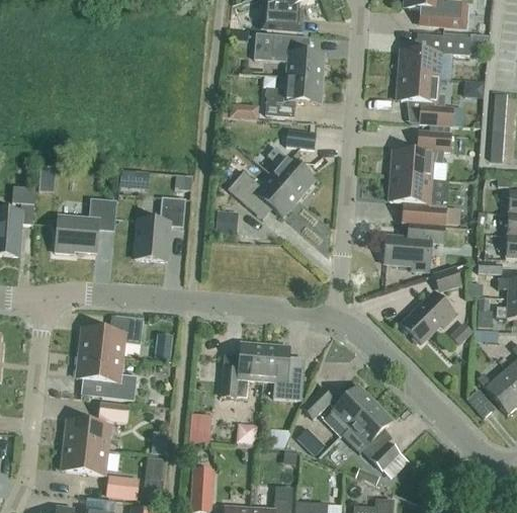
[(298,11),(298,3),(309,0),(276,0),(277,2),(268,5),(266,28),(302,30),(304,11),(298,11)]
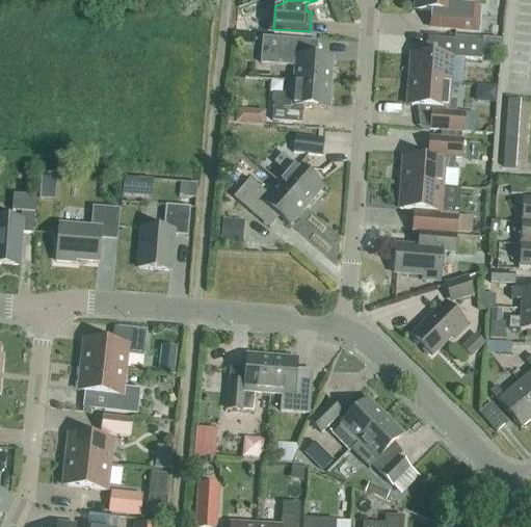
[(457,2),(457,0),(416,0),(416,6),(431,7),(429,23),(477,27),(478,4),(457,2)]
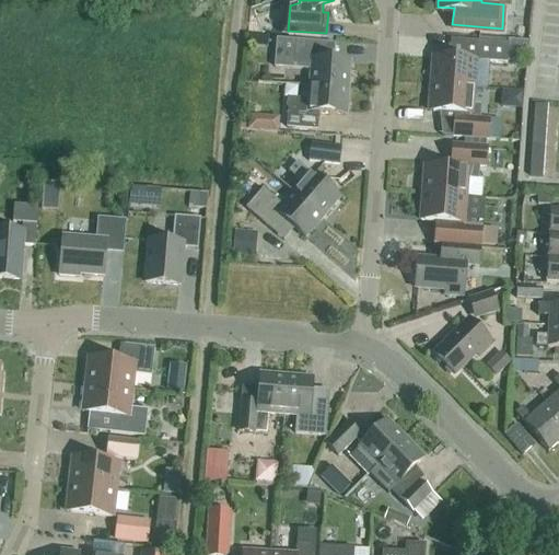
[(310,80),(349,84),(350,58),(319,56),(321,38),(277,35),(275,62),(311,65),(310,80)]
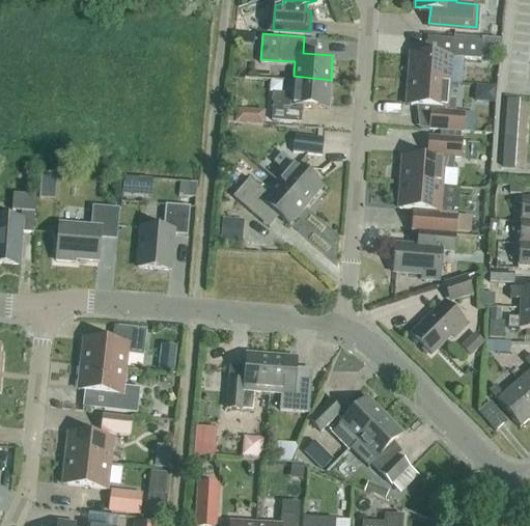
[(409,76),(450,79),(452,54),(481,56),(482,37),(449,35),(448,53),(411,50),(409,76)]
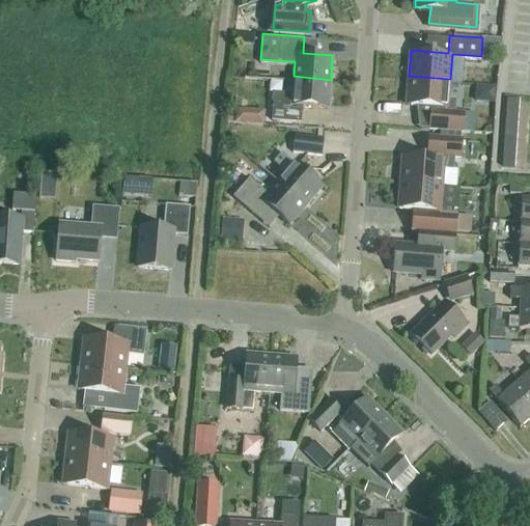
[(329,105),(331,80),(294,76),(293,90),(275,89),(272,116),(301,118),(302,103),(329,105)]
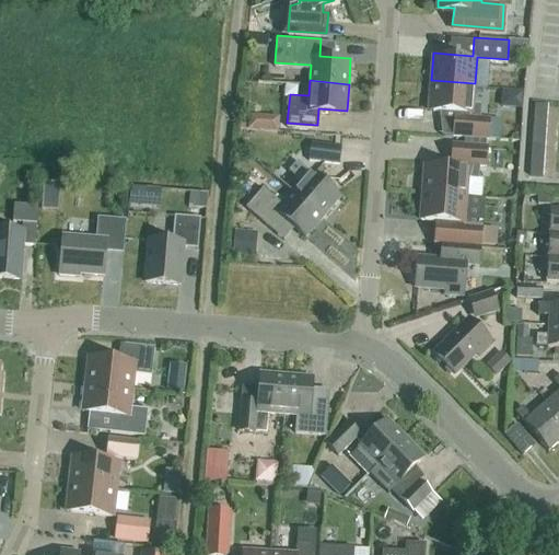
[(473,101),(475,83),(431,80),(429,107),(470,111),(470,114),(455,113),(454,133),(489,135),(490,116),(479,115),(480,102),(473,101)]
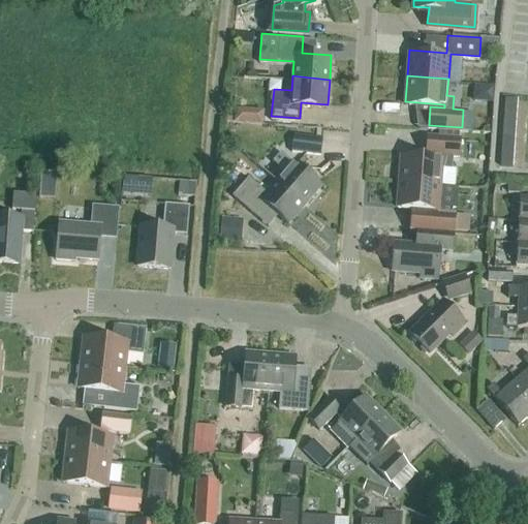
[(517,94),(504,93),(504,103),(517,103),(517,94)]
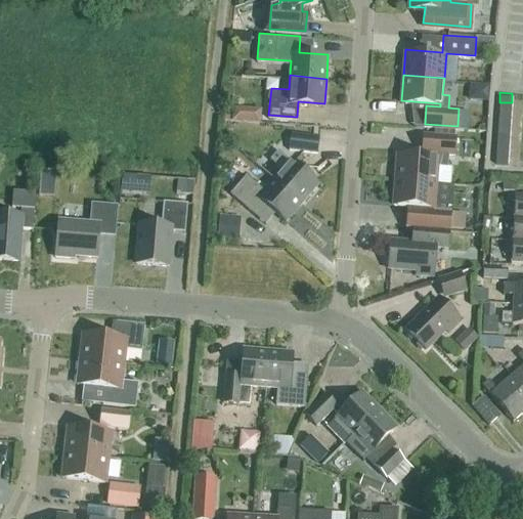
[(512,102),(499,102),(498,112),(511,113),(512,102)]
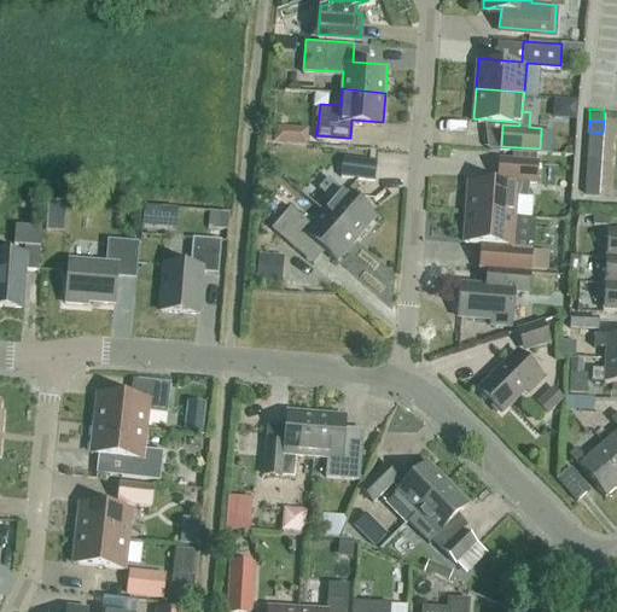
[(308,124),(275,122),(274,139),(307,141),(308,124)]
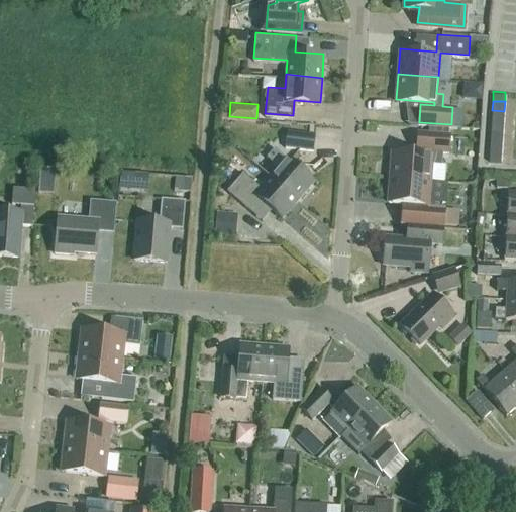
[(503,120),(504,111),(492,110),(491,120),(503,120)]
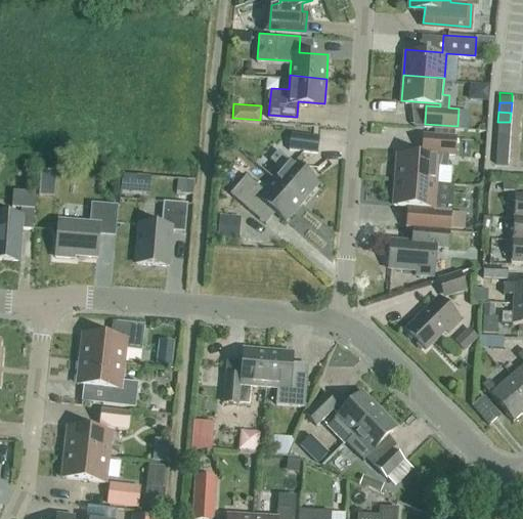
[(510,122),(497,122),(497,131),(510,132),(510,122)]
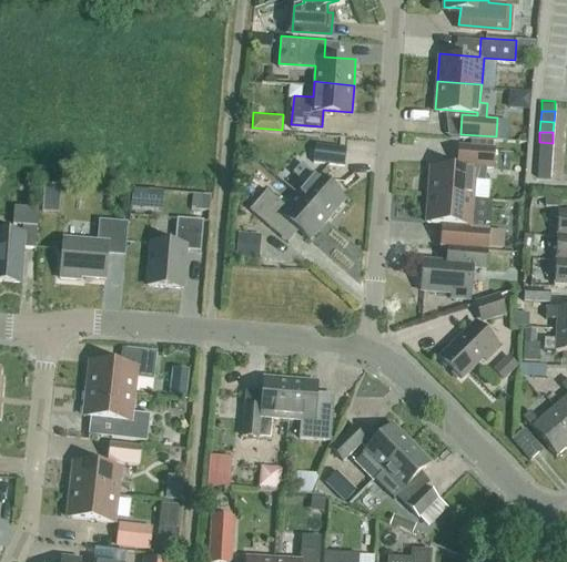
[(316,140),(314,159),(345,163),(347,144),(316,140)]
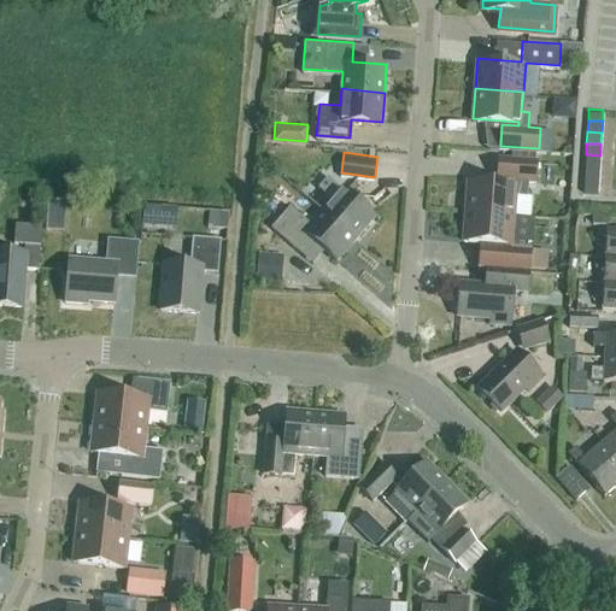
[(600,156),(586,154),(585,165),(599,166),(600,156)]
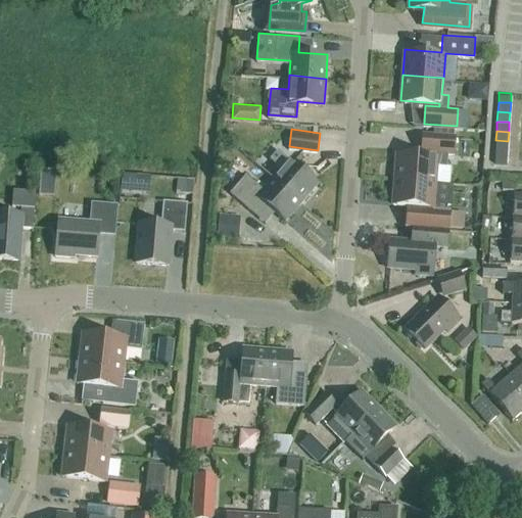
[(396,151),(395,177),(435,180),(436,163),(446,163),(447,152),(454,152),(456,135),(423,132),(421,153),(396,151)]
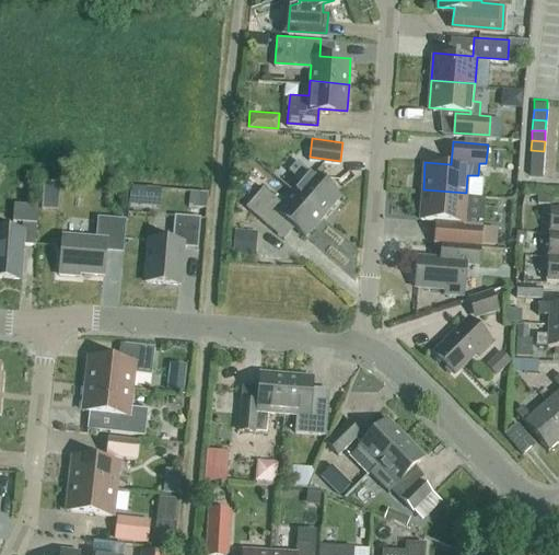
[(544,151),(531,150),(530,161),(543,162),(544,151)]
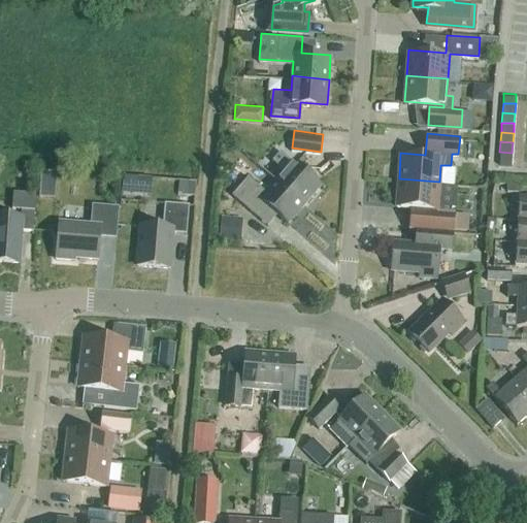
[(276,177),(304,201),(321,183),(281,148),(272,158),(285,168),(276,177)]
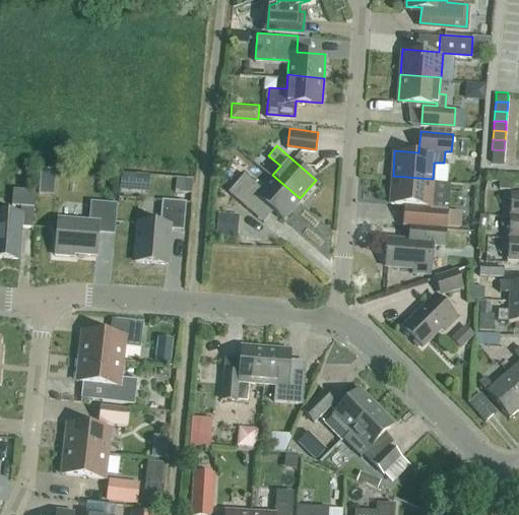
[(504,150),(492,149),(492,158),(504,159),(504,150)]
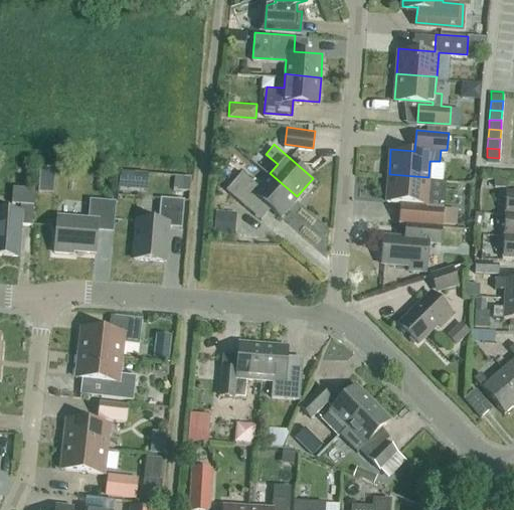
[(134,167),(121,166),(119,184),(133,185),(134,167)]
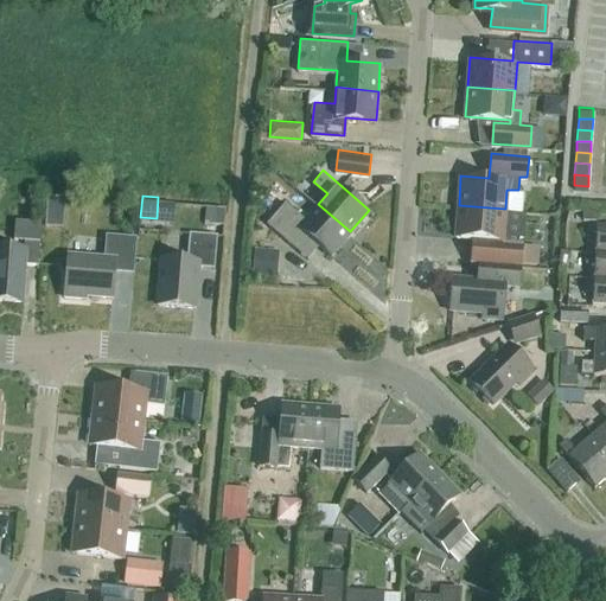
[(332,253),(350,231),(318,204),(306,217),(286,199),(267,221),(297,245),(307,232),(332,253)]
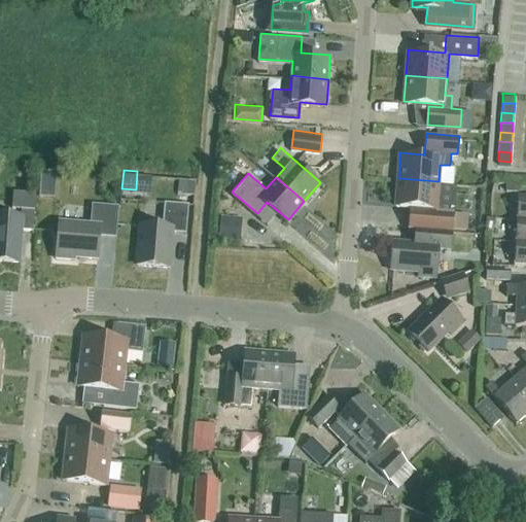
[(44,174),(43,198),(61,199),(62,175),(44,174)]
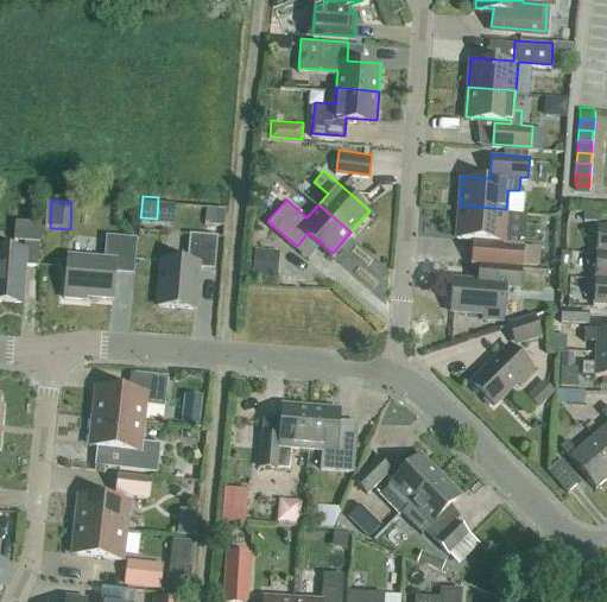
[(460,206),(457,234),(473,235),(472,260),(478,261),(522,265),(523,244),(504,242),(504,238),(506,209),(460,206)]
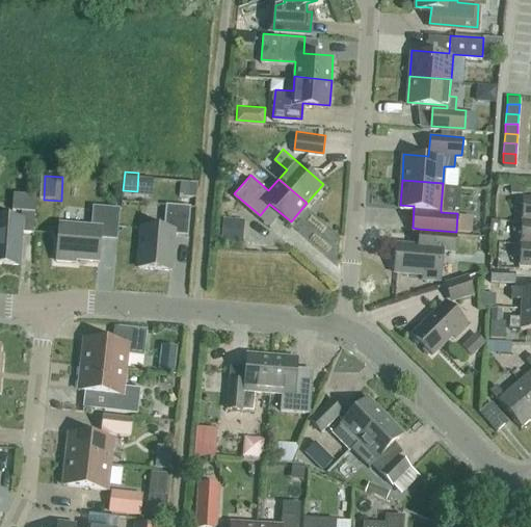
[(33,230),(36,192),(14,190),(12,208),(22,208),(21,216),(0,214),(0,260),(19,262),(21,229),(33,230)]
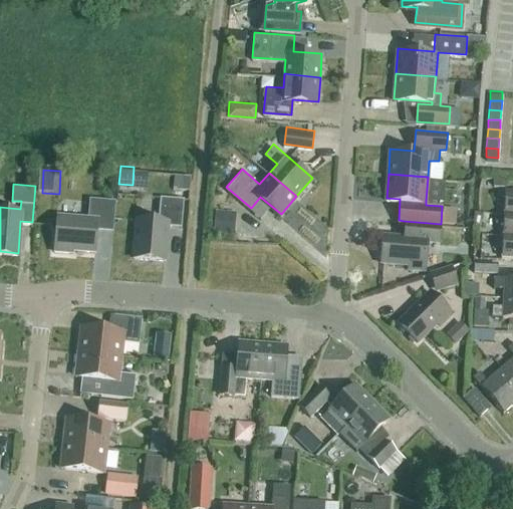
[(504,210),(512,211),(512,189),(505,189),(504,210)]
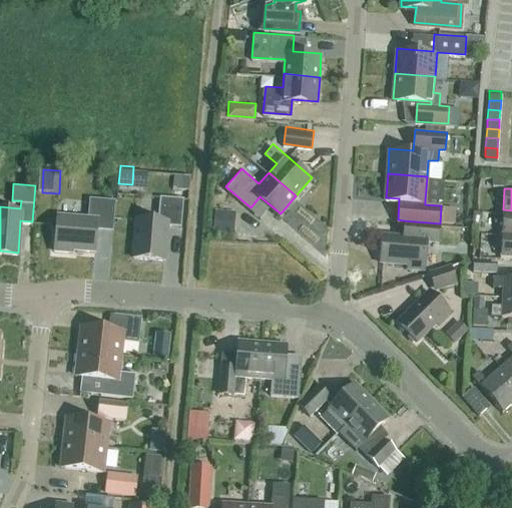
[(158,218),(137,216),(134,255),(164,258),(167,223),(181,224),(183,196),(160,194),(158,218)]
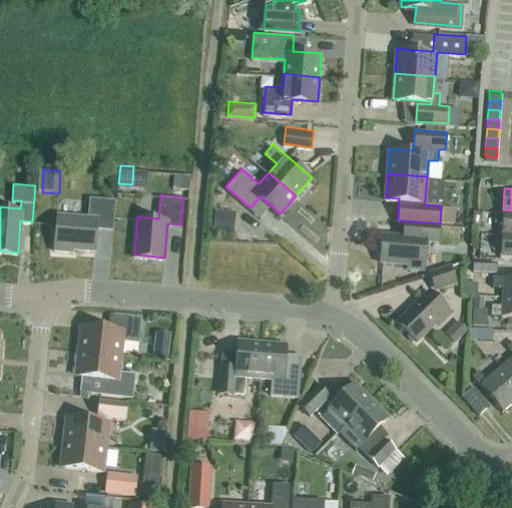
[(73,247),(95,249),(97,220),(114,221),(116,197),(89,195),(88,214),(57,212),(54,248),(73,249),(73,247)]
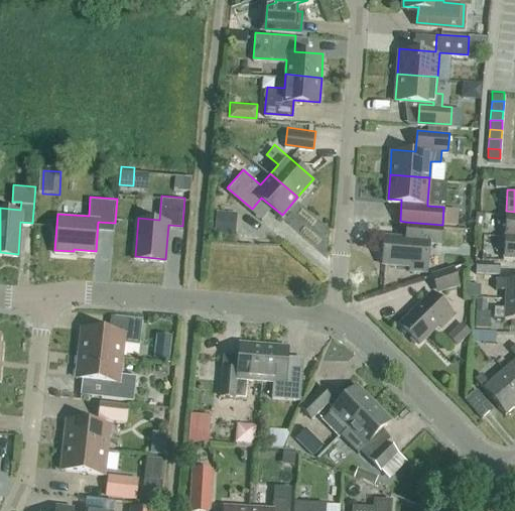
[(237,210),(216,209),(215,231),(236,232),(237,210)]
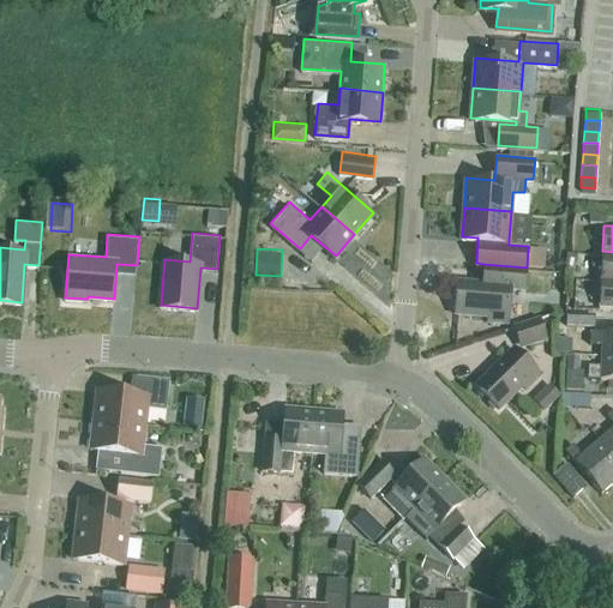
[(577,252),(568,250),(565,265),(574,266),(577,252)]
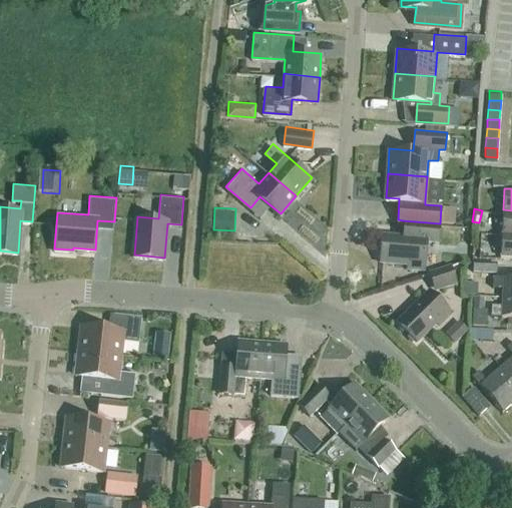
[(511,210),(503,209),(501,231),(511,232),(511,210)]
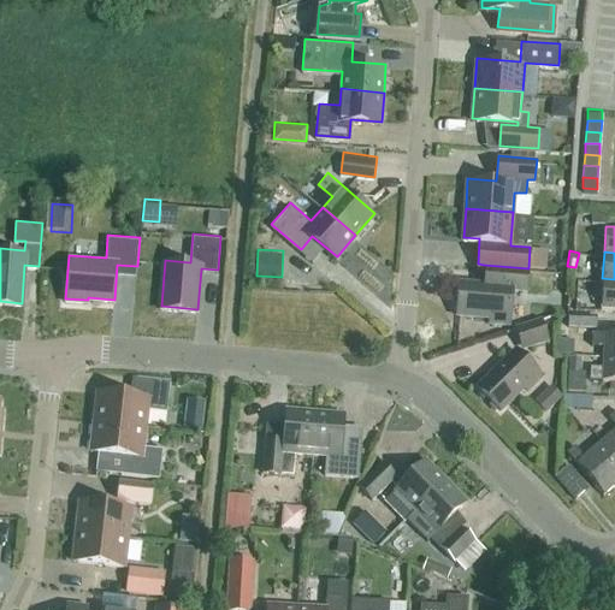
[(460,279),(457,312),(490,314),(490,319),(509,321),(512,288),(526,289),(528,268),(484,265),(484,282),(460,279)]
